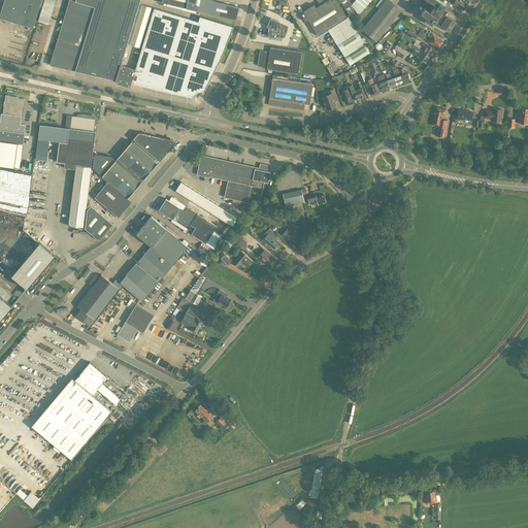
[(4,0),(0,15),(0,18),(33,28),(41,0),(4,0)]
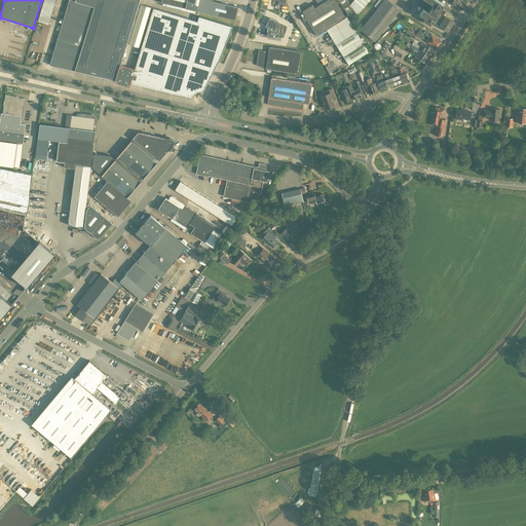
[(75,0),(75,1),(72,0),(67,0),(66,4),(68,5),(49,65),(75,71),(75,70),(116,79),(135,19),(139,0),(75,0)]
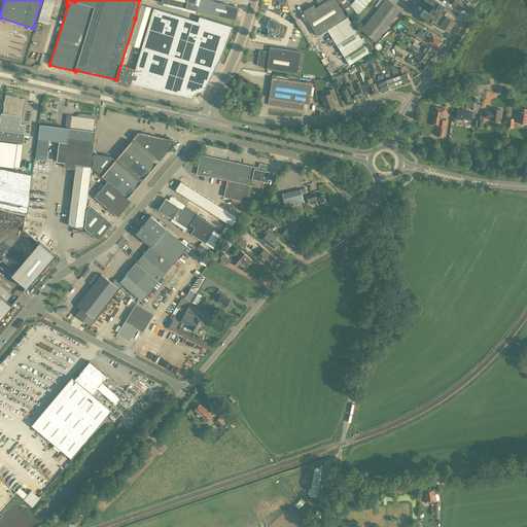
[(187,0),(185,8),(236,20),(239,7),(212,0),(211,0),(187,0)]
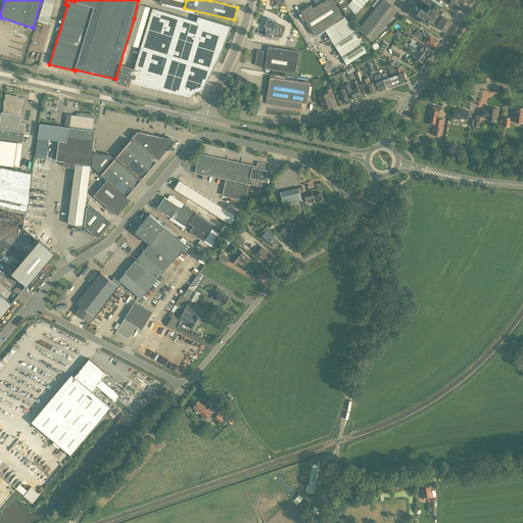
[(315,35),(324,29),(343,16),(332,0),(314,0),(317,4),(313,7),(311,4),(300,11),(303,15),(300,17),(302,21),(304,19),(315,35)]
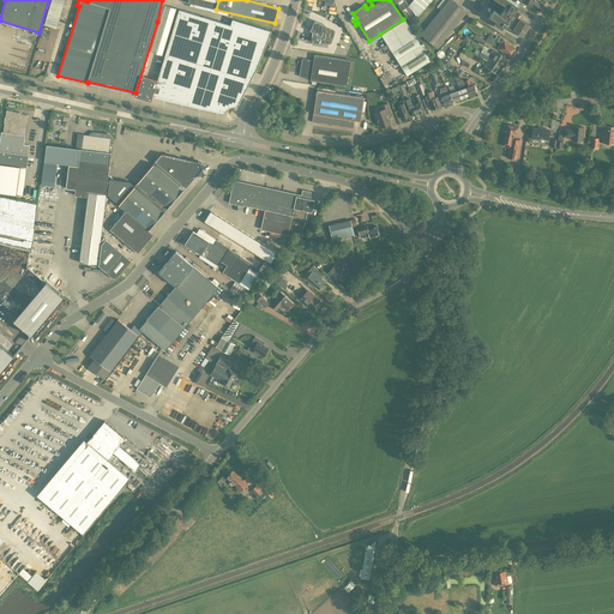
[(393,0),(409,20),(416,16),(417,17),(432,0),(411,0),(409,5),(405,0),(393,0)]
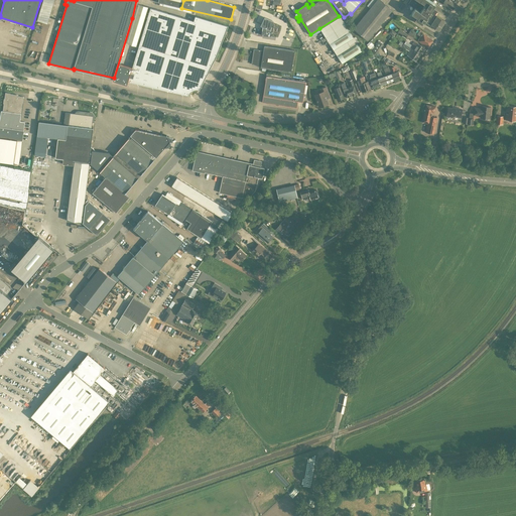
[(367,6),(365,9),(368,11),(354,29),(368,40),(392,10),(380,0),(370,0),(366,5),(367,6)]
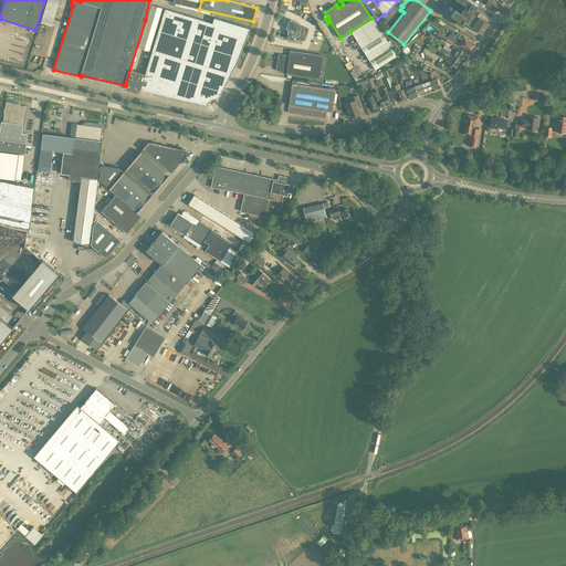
[(471,23),(474,25),(478,21),(475,20),(480,12),(474,9),(478,4),(471,0),(450,0),(448,3),(456,8),(451,14),(458,19),(456,22),(462,28),(465,23),(469,25),(471,23)]
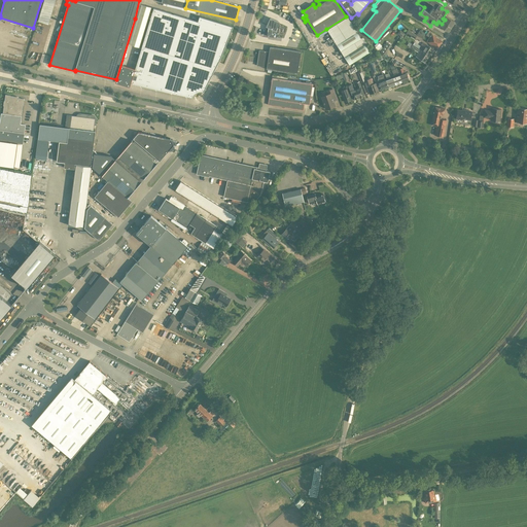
[(450,0),(453,2),(452,3),(462,9),(466,4),(459,0),(450,0)]
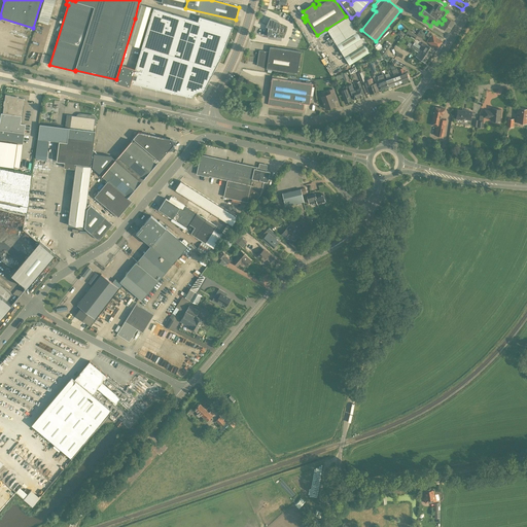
[(200,92),(202,92),(203,92),(204,92),(205,89),(206,89),(205,88),(212,75),(213,75),(212,73),(219,61),(220,61),(219,60),(221,56),(225,46),(226,46),(225,45),(233,27),(200,16),(198,22),(154,8),(131,83),(140,85),(141,86),(142,85),(155,89),(155,90),(156,90),(170,92),(171,93),(172,93),(185,96),(186,97),(187,96),(192,97),(192,96),(194,95),(194,94),(195,94),(196,93),(197,93),(198,92),(199,92),(200,92)]
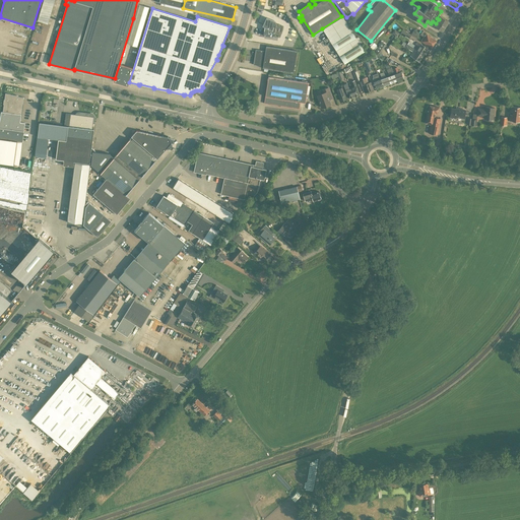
[(341,16),(322,28),(345,64),(366,52),(351,29),(349,29),(341,16)]
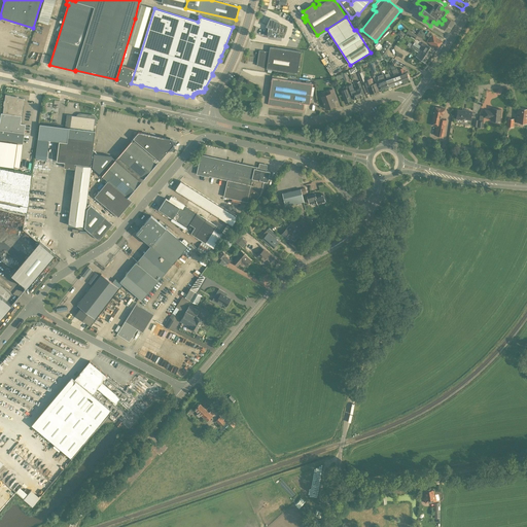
[(445,20),(442,24),(441,27),(448,32),(454,22),(447,16),(445,20)]
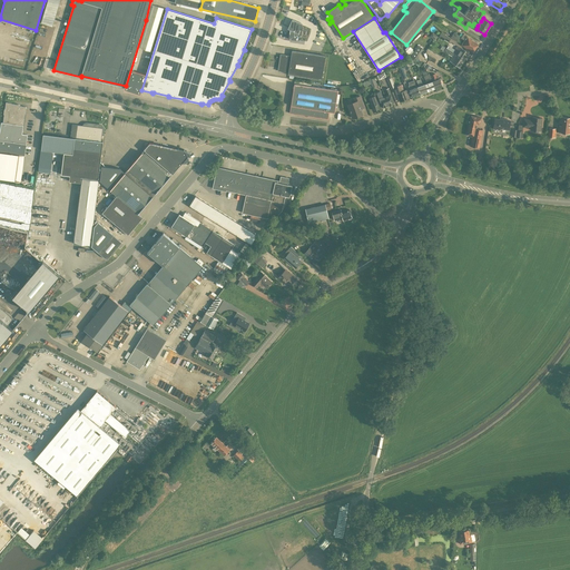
[(304,30),(303,37),(316,40),(317,36),(316,36),(318,23),(315,23),(316,20),(310,19),(308,22),(306,22),(305,30),(304,30)]
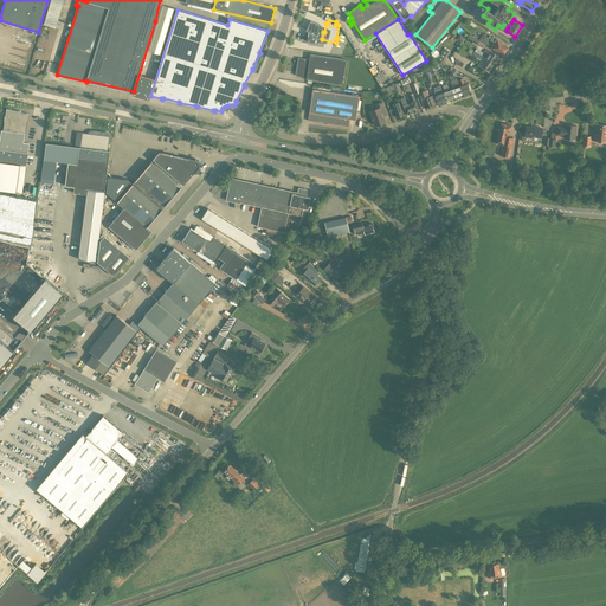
[(317,32),(318,25),(309,23),(307,42),(317,43),(317,38),(320,38),(321,32),(317,32)]
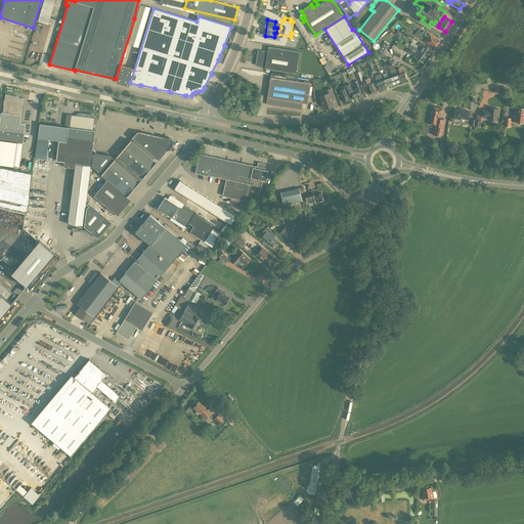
[(407,37),(408,36),(411,39),(415,35),(405,30),(402,34),(407,37)]
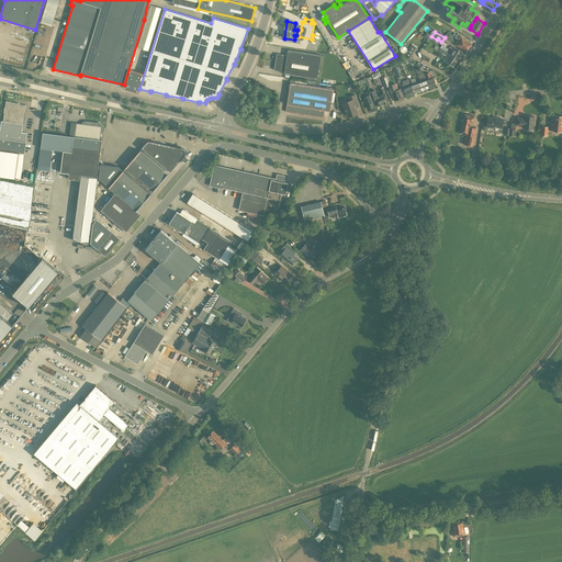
[(445,37),(450,41),(453,35),(448,32),(445,37)]
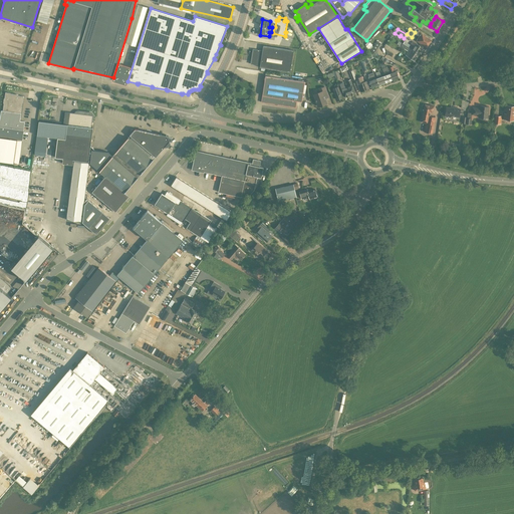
[(422,33),(418,30),(416,34),(419,36),(416,40),(427,47),(432,39),(422,33)]
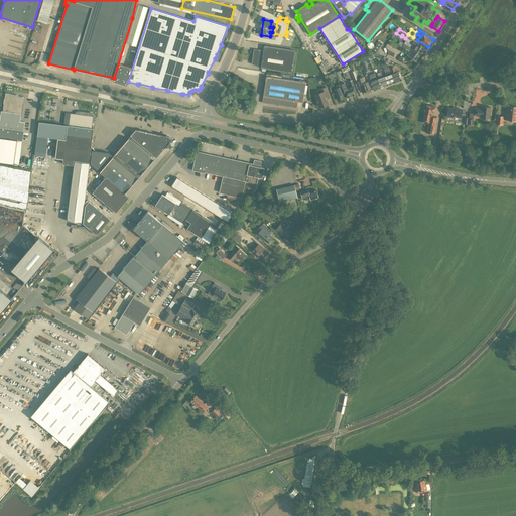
[(379,41),(372,51),(377,54),(383,44),(379,41)]
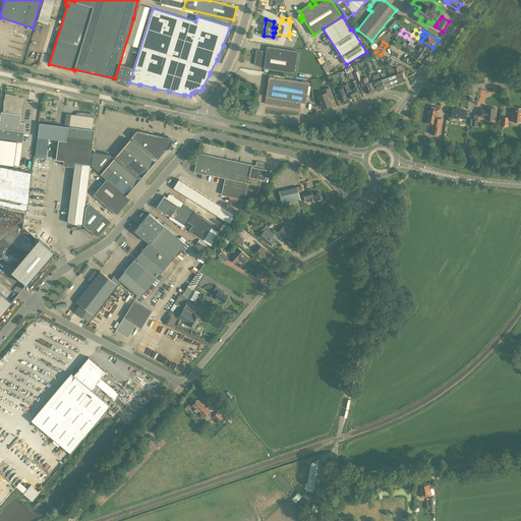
[(408,44),(407,44),(417,51),(418,49),(421,51),(420,53),(424,55),(428,49),(418,42),(415,46),(410,42),(408,44)]
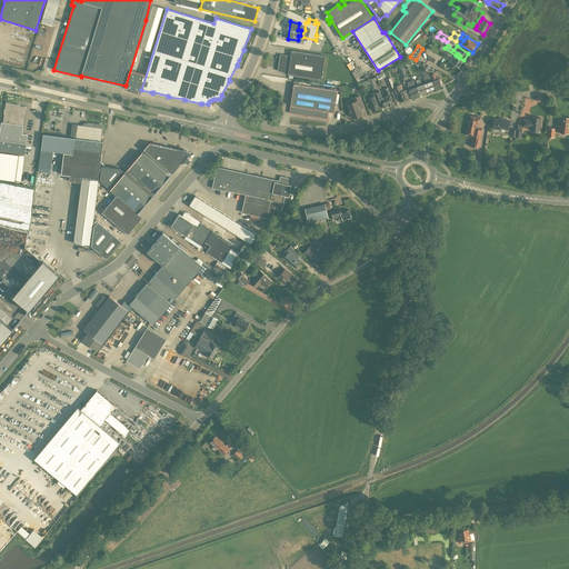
[(456,56),(445,48),(443,51),(451,57),(449,60),(459,67),(463,60),(459,58),(460,56),(457,53),(456,56)]
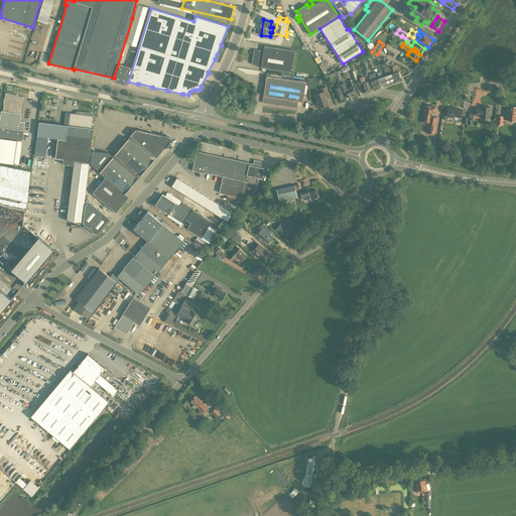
[(251,63),(261,66),(261,68),(291,73),(294,50),(264,45),(263,50),(254,49),(251,63)]
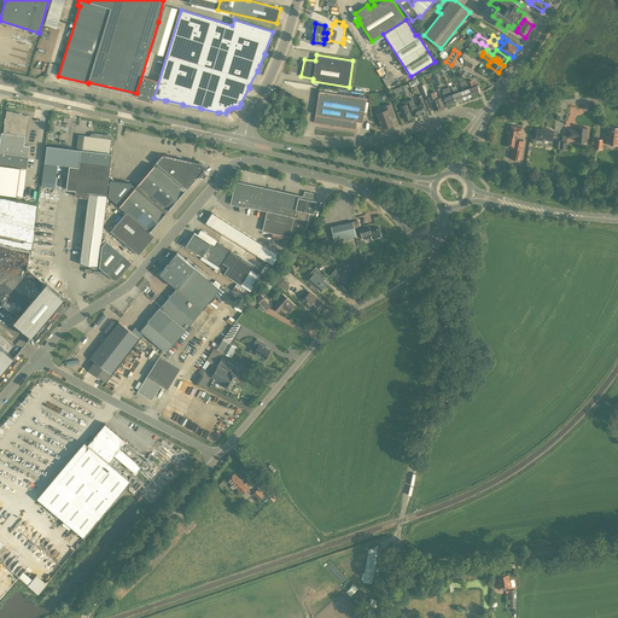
[(460,71),(462,74),(468,77),(472,80),(474,76),(471,74),(462,69),(460,71)]
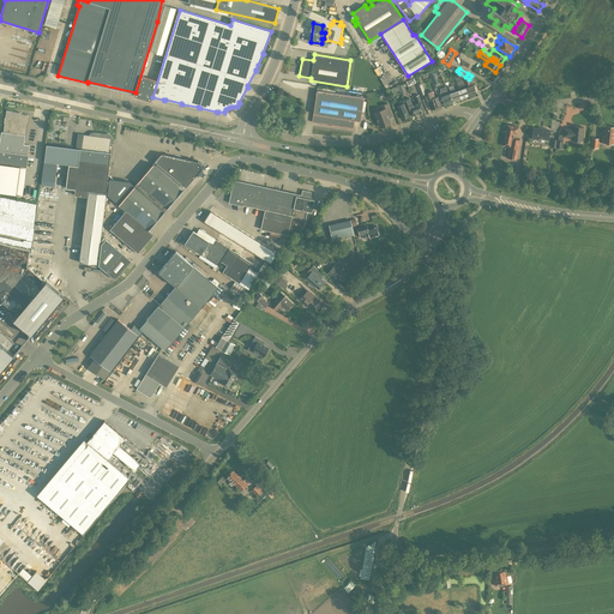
[(457,91),(459,98),(468,95),(469,96),(470,96),(467,86),(464,84),(462,79),(459,80),(458,77),(455,78),(458,86),(456,88),(457,91)]
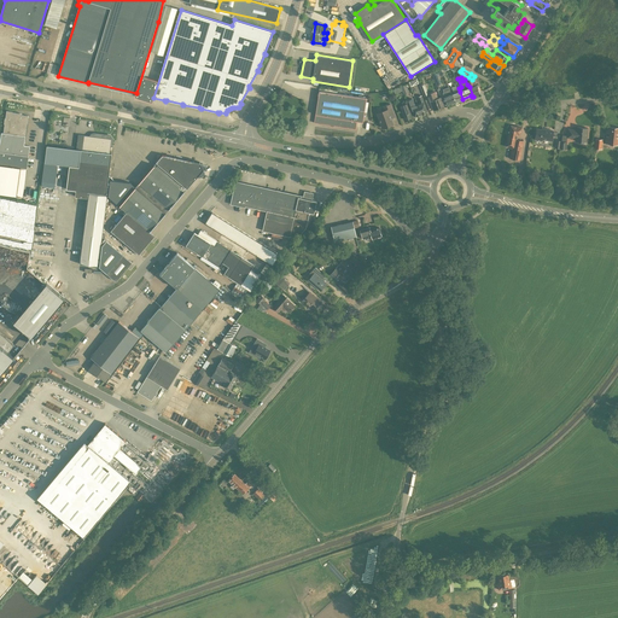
[(468,85),(467,85),(470,87),(473,97),(476,95),(476,94),(479,93),(477,86),(474,86),(472,80),(467,81),(468,85)]
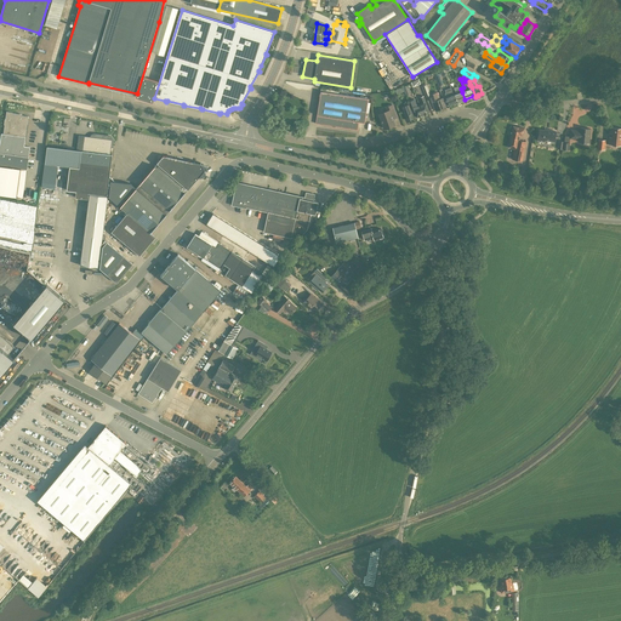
[(432,102),(436,110),(445,107),(443,98),(440,98),(438,91),(431,93),(426,84),(421,86),(426,97),(428,96),(431,102),(432,102)]
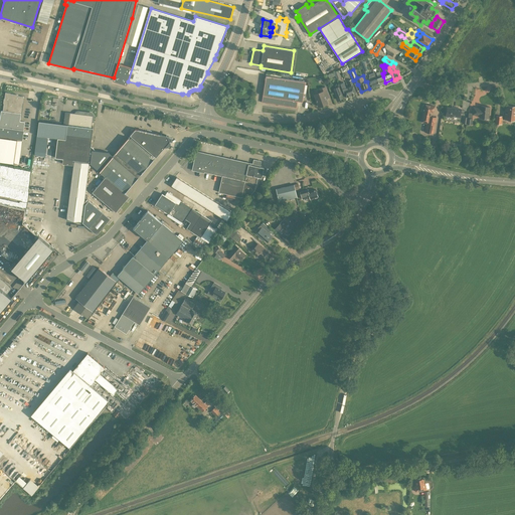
[(378,78),(377,78),(379,84),(385,82),(383,76),(382,76),(380,71),(376,72),(378,78)]
